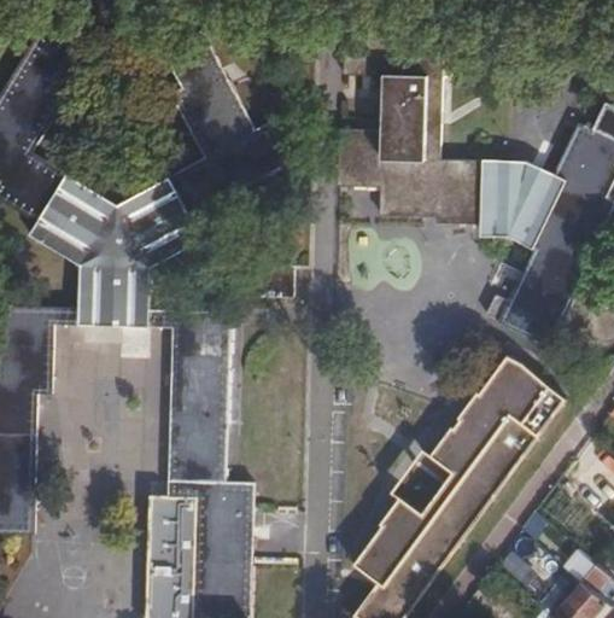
[(484,315),(497,321),(496,322),(549,347),(613,211),(613,203),(604,198),(613,178),(613,106),(603,103),(591,129),(577,122),(553,174),(525,162),(481,159),(481,161),(439,159),(439,161),(425,161),(427,75),(442,75),(444,21),(344,18),(343,30),(341,73),(341,75),(382,76),(380,129),(339,128),(338,170),(338,186),(379,187),(378,215),(434,217),(434,223),(479,223),(479,235),(507,237),(532,249),(506,301),(493,295),(484,315)]
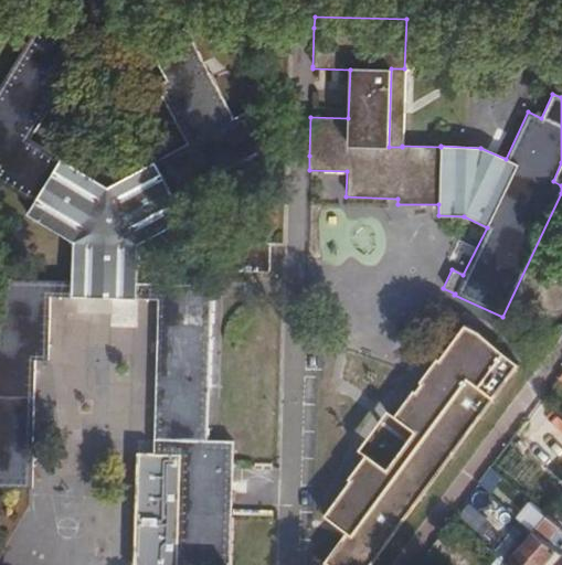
[(0,184),(32,203),(25,215),(72,242),(71,280),(0,278),(0,487),(32,489),(32,448),(31,448),(33,360),(48,360),(49,296),(157,299),(152,455),(179,455),(176,564),(177,564),(229,564),(232,440),(205,440),(210,285),(136,284),(137,244),(184,219),(179,209),(224,183),(218,172),(264,148),(244,112),(232,119),(182,28),(147,48),(166,81),(155,87),(187,144),(106,188),(29,139),(63,83),(52,77),(73,44),(38,23),(0,84),(0,184)]
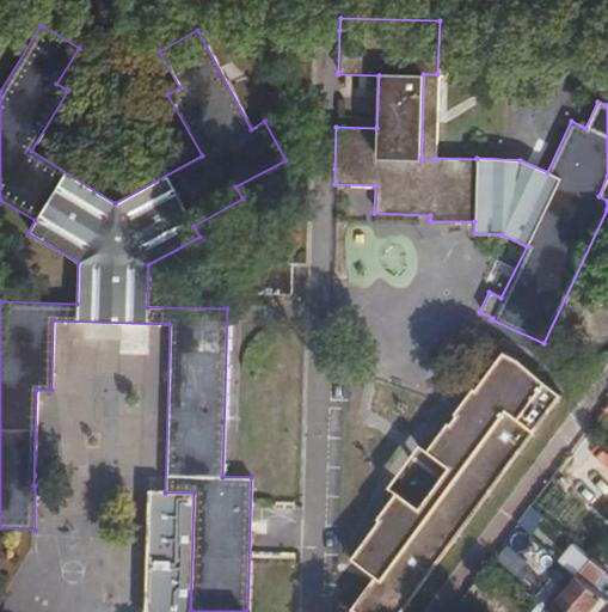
[(435,158),(437,74),(423,74),(421,159),(435,159),(435,158)]
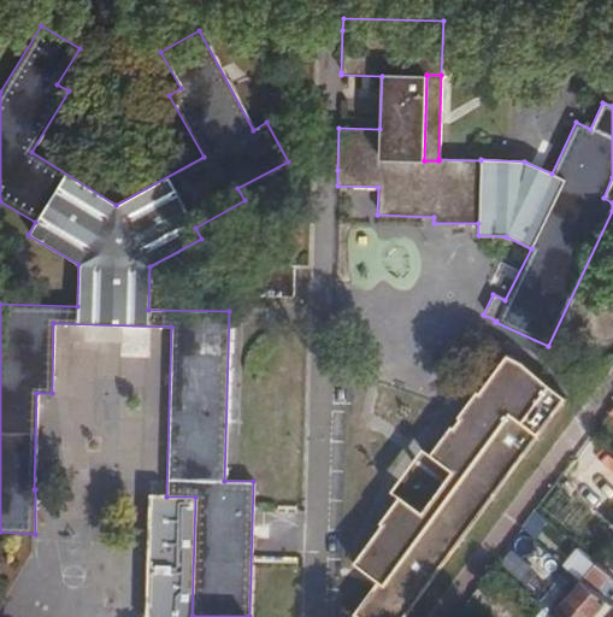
[(248,263),(247,297),(293,298),(294,265),(248,263)]
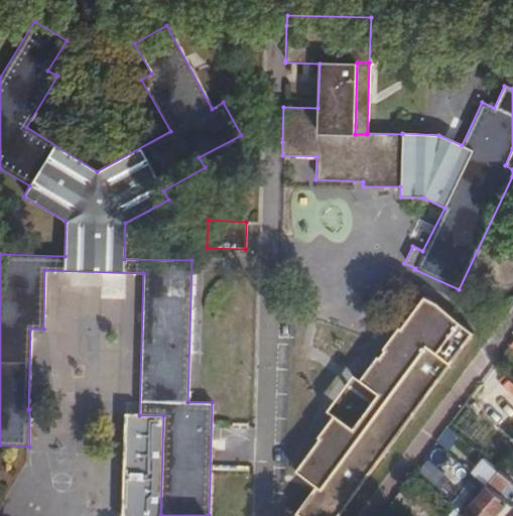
[(307,515),(340,515),(468,321),(413,286),(294,467),(317,482),(299,510),(307,515)]
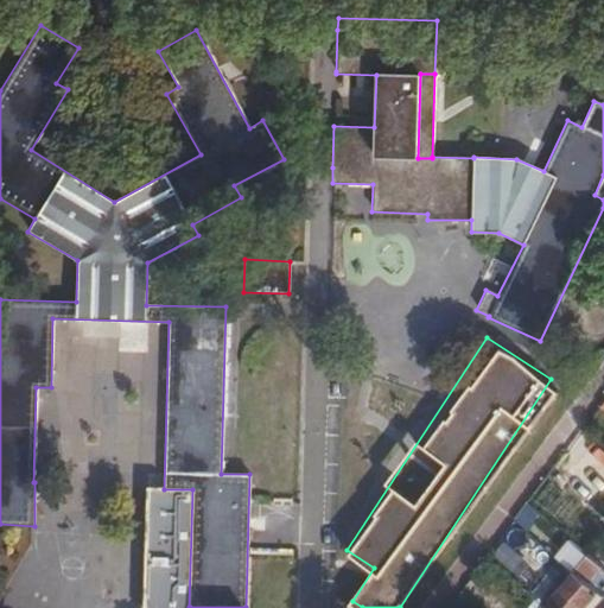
[(603,570),(585,555),(570,572),(574,576),(577,574),(596,590),(595,593),(603,600),(603,570)]
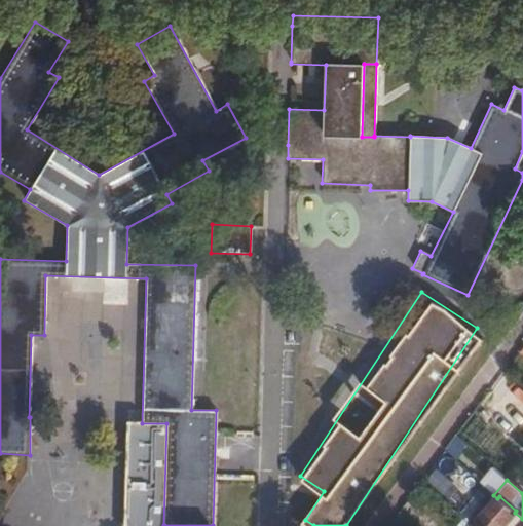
[(493,495),(483,508),(505,525),(522,525),(522,519),(515,513),(516,511),(499,496),(497,498),(493,495)]
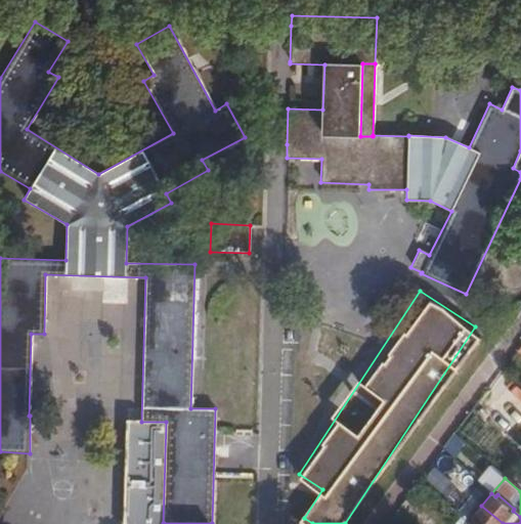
[(481,506),(467,521),(468,521),(471,523),(501,523),(503,523),(481,506)]
